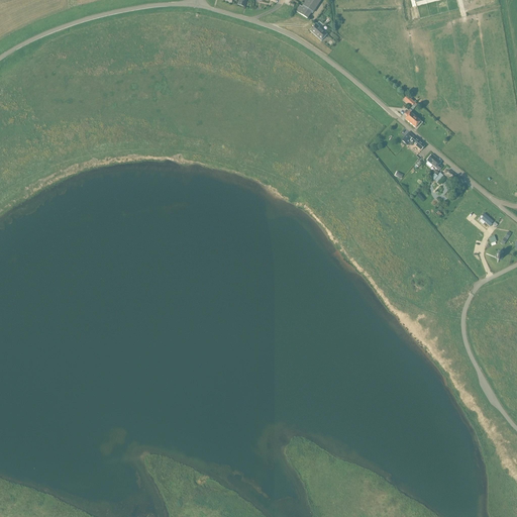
[(319,0),(307,0),(302,7),(300,6),(296,11),(299,13),(307,19),(320,0),(319,0)]
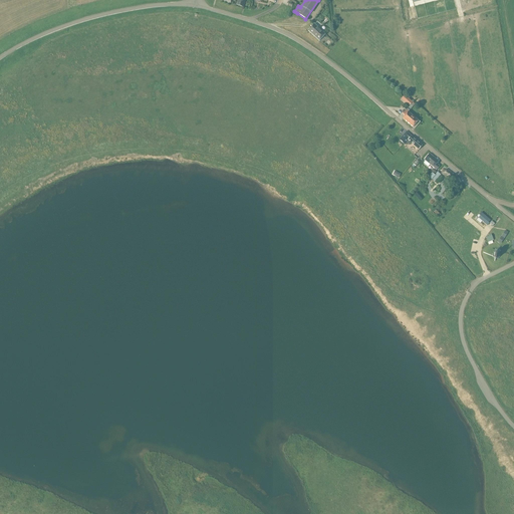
[(325,34),(314,24),(308,31),(319,41),(325,34)]
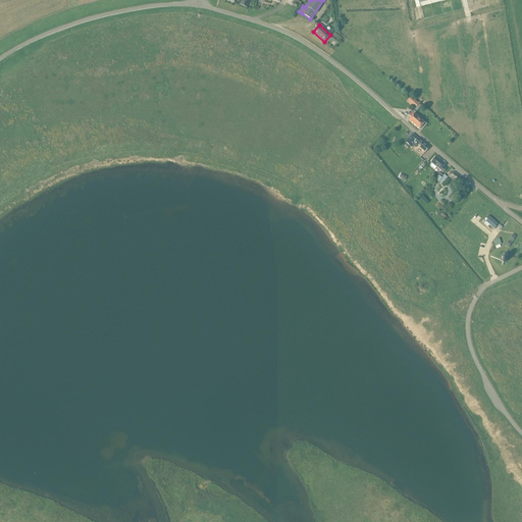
[(419,104),(411,97),(408,101),(416,108),(417,106),(419,108),(421,106),(419,104)]
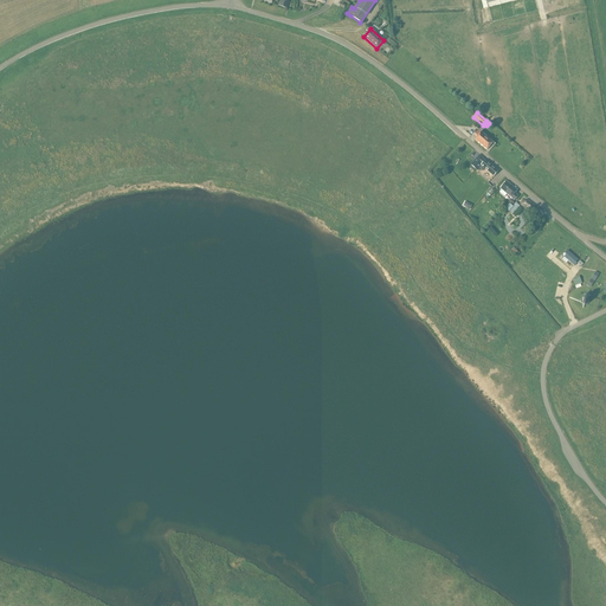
[(483,130),(481,129),(479,130),(475,135),(477,137),(475,140),(487,150),(494,142),(482,133),(483,130)]
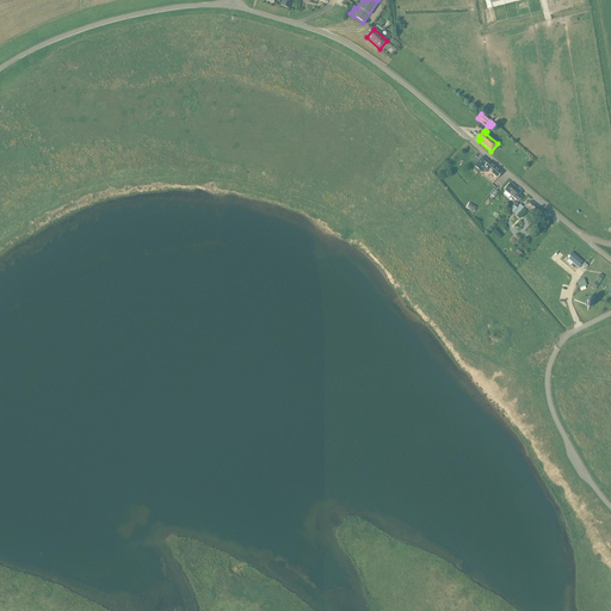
[(488,164),(482,159),(475,167),(476,167),(474,170),(479,173),(480,171),(481,172),(483,170),(487,172),(489,171),(498,178),(503,173),(489,162),(488,164)]
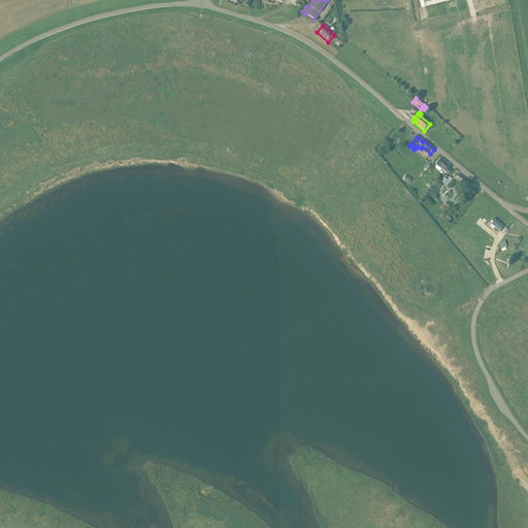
[(451,166),(441,159),(436,165),(449,175),(452,171),(450,168),(451,166)]
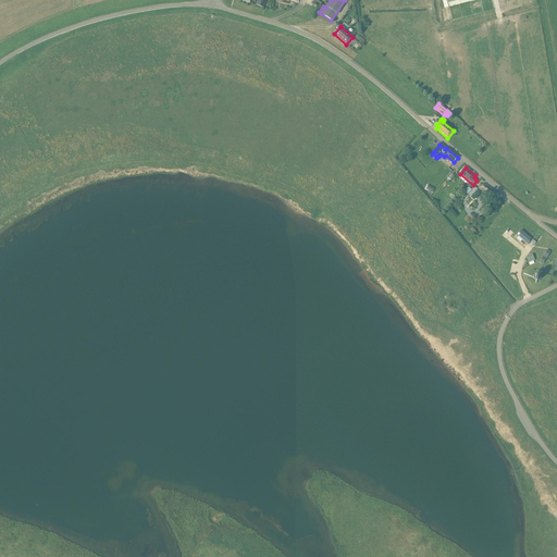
[(493,189),(485,184),(483,185),(481,184),(478,188),(487,196),(493,189)]
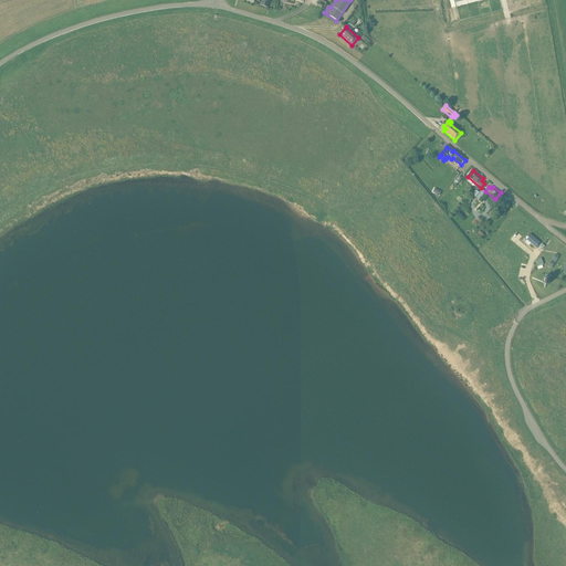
[(486,192),(482,190),(480,194),(477,190),(472,195),(477,198),(480,200),(486,192)]
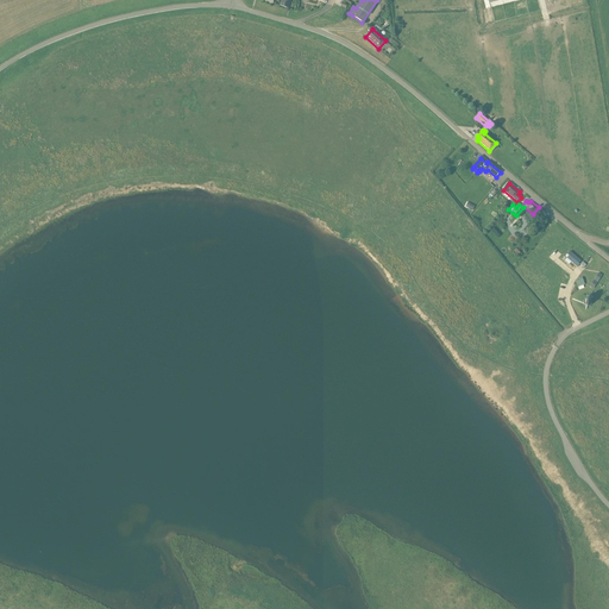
[(579,264),(582,262),(570,252),(567,255),(570,256),(565,262),(569,265),(571,263),(577,268),(579,265),(579,264)]
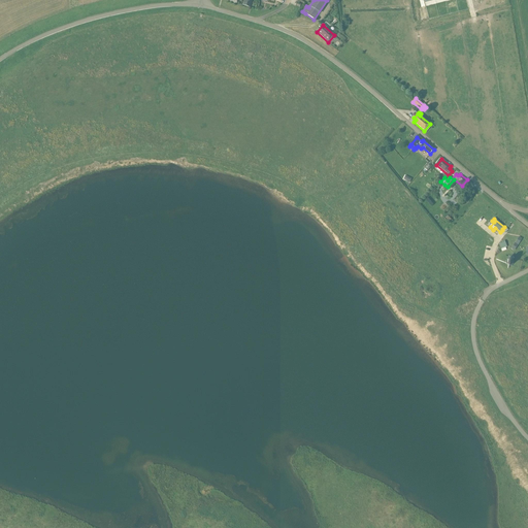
[(519,236),(512,249),(515,251),(522,237),(519,236)]
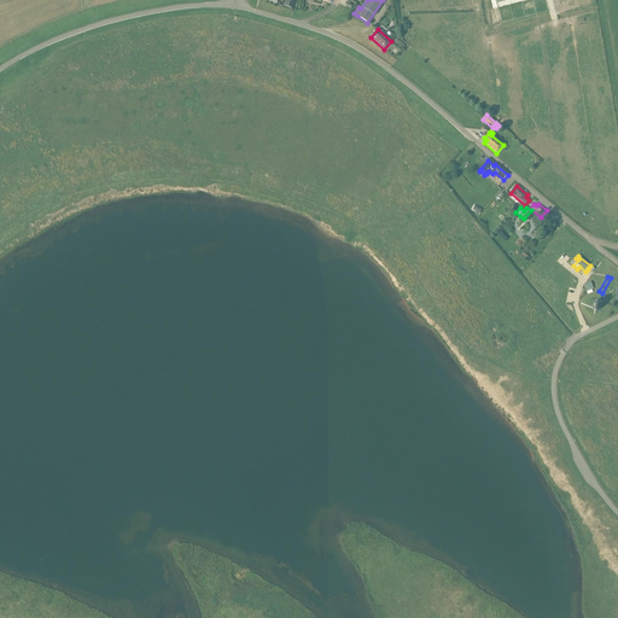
[(584,285),(588,295),(593,292),(592,289),(594,289),(590,281),(584,285)]
